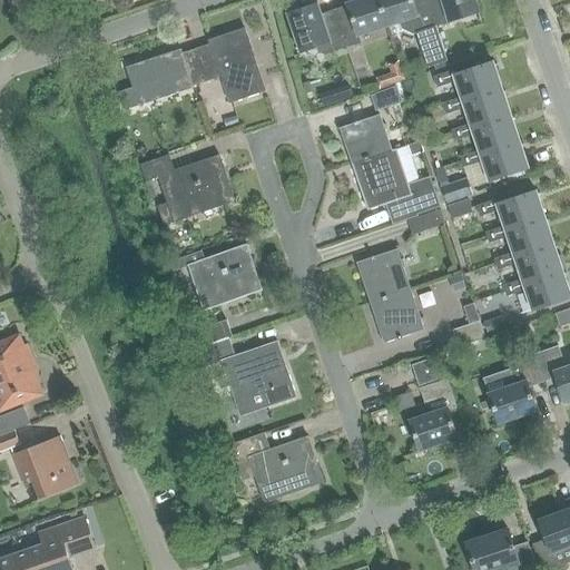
[(346,9),(333,12),(345,48),(360,42),(357,36),(386,27),(376,0),(361,0),(345,6),(346,9)]
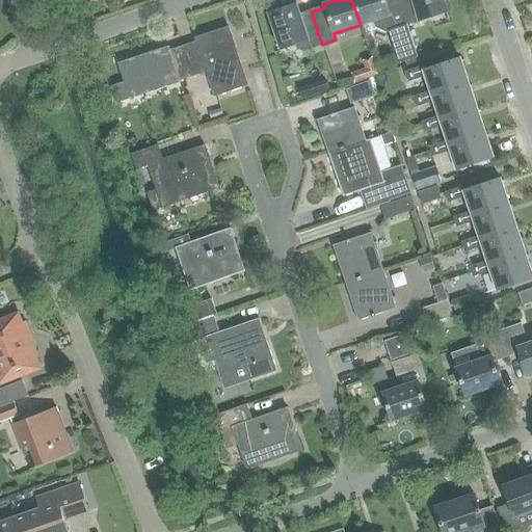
[(351,0),(361,25),(372,21),(374,27),(384,32),(387,31),(398,63),(417,57),(405,25),(397,0),(351,0)]
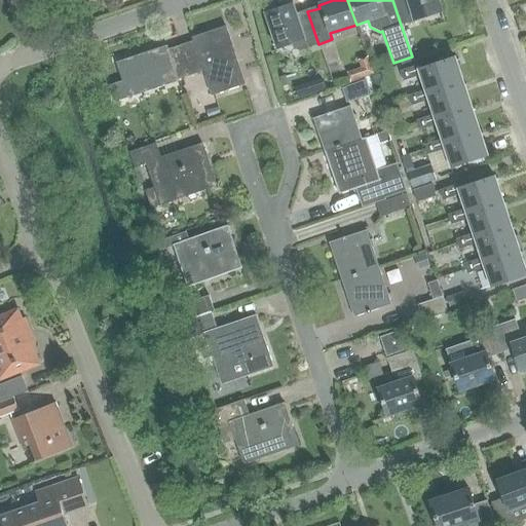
[(392,0),(401,25),(441,11),(437,0),(392,0)]
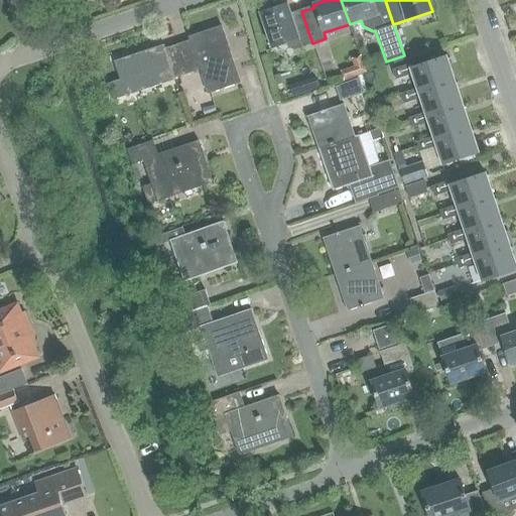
[(299,47),(312,43),(301,11),(289,16),(285,3),(259,12),(270,46),(296,38),(299,47)]
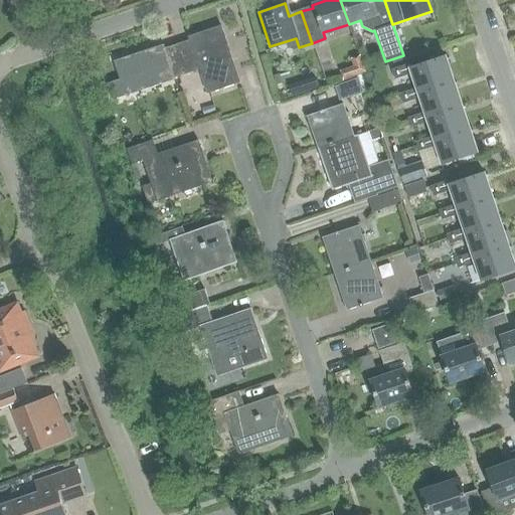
[(189,41),(177,45),(186,72),(199,68),(207,93),(237,83),(218,26),(188,36),(189,41)]
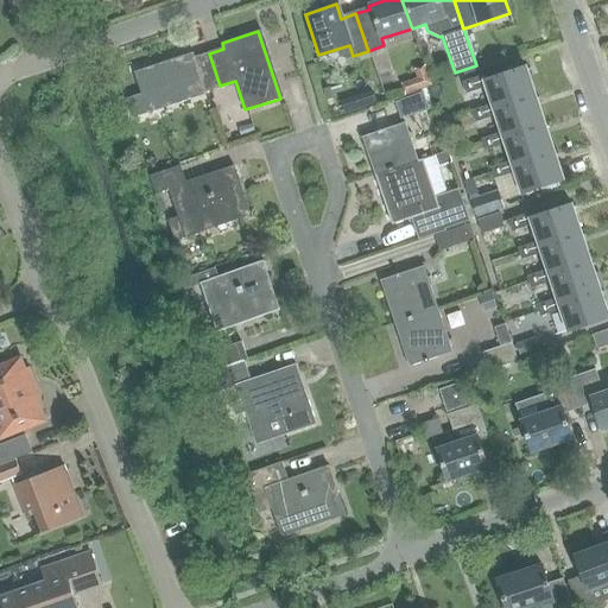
[(206,90),(220,86),(209,54),(195,58),(192,52),(133,71),(140,94),(126,99),(132,116),(206,93),(206,90)]
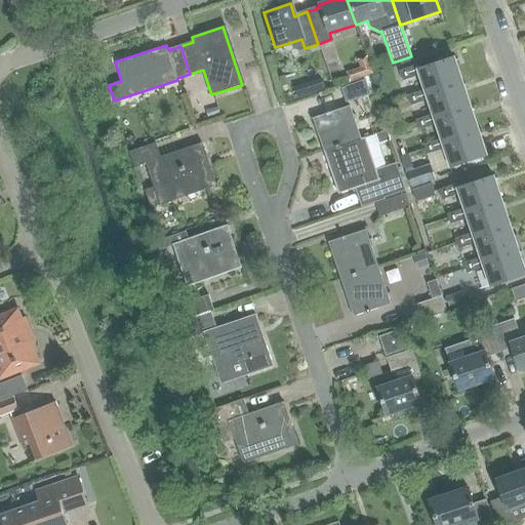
[(422,90),(425,94),(461,82),(453,57),(418,69),(416,65),(398,71),(401,81),(418,76),(422,90)]
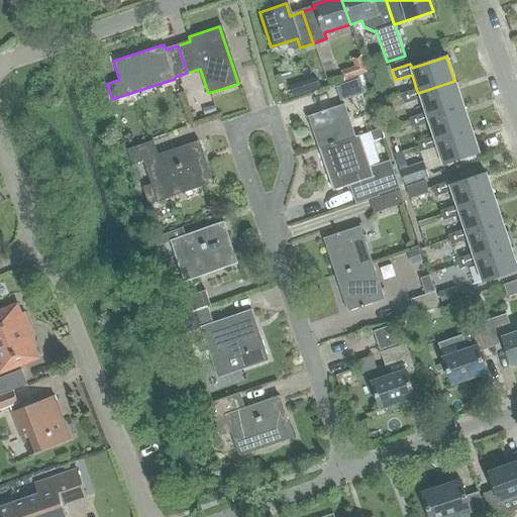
[(358,78),(335,86),(340,101),(364,93),(358,78)]
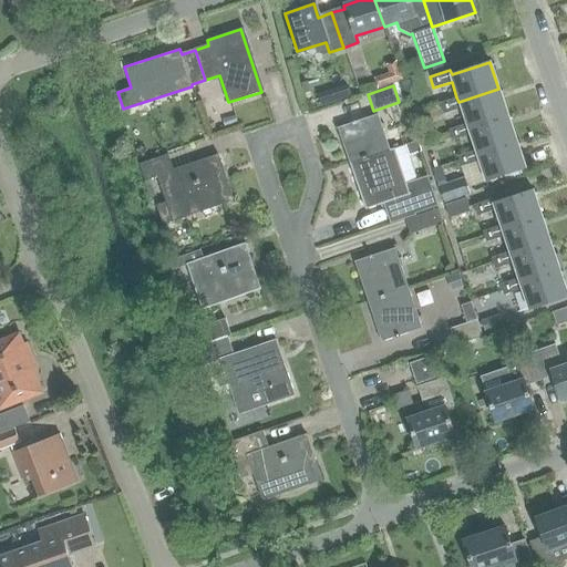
[(465,124),(466,129),(506,115),(498,89),(459,102),(456,98),(439,103),(442,113),(460,107),(465,124)]
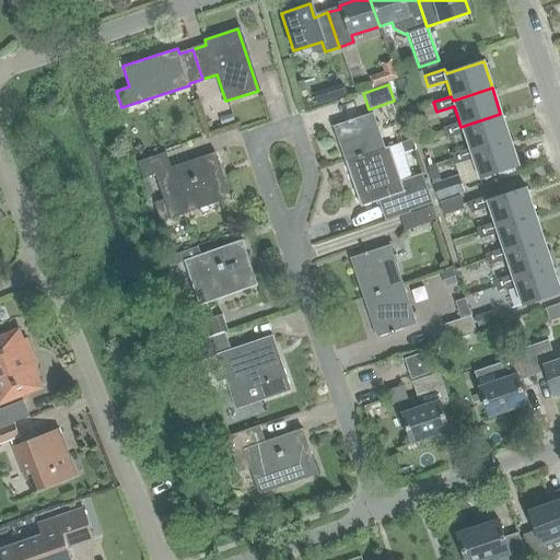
[(331,127),(343,162),(384,148),(372,113),(331,127)]
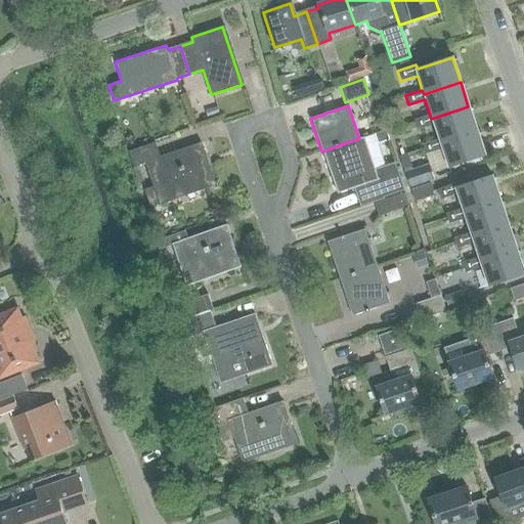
[(438,139),(439,143),(476,131),(468,106),(431,119),(430,115),(413,120),(417,130),(433,124),(438,139)]
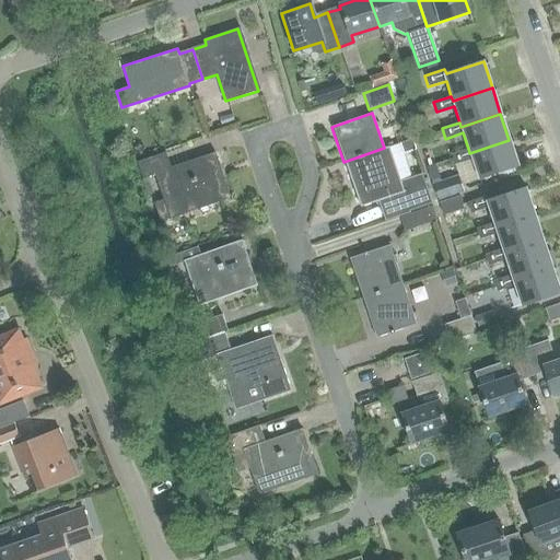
[(469,153),(468,149),(451,155),(454,164),(471,159),(478,179),(517,166),(509,140),(469,153)]
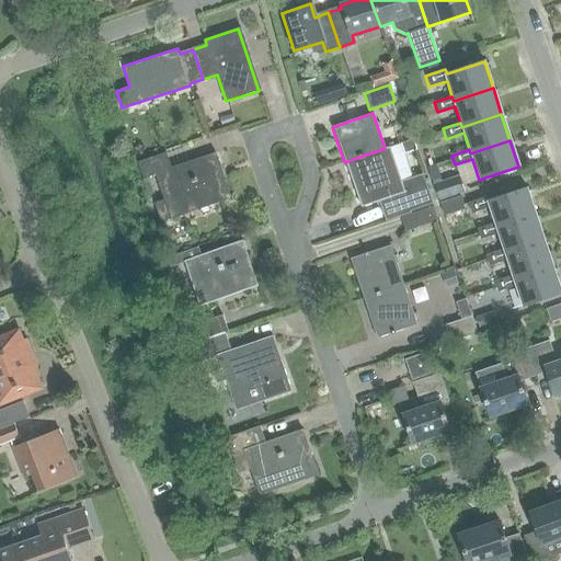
[(385,148),(344,162),(356,197),(361,207),(403,193),(410,212),(432,204),(422,176),(401,183),(388,147),(385,148)]
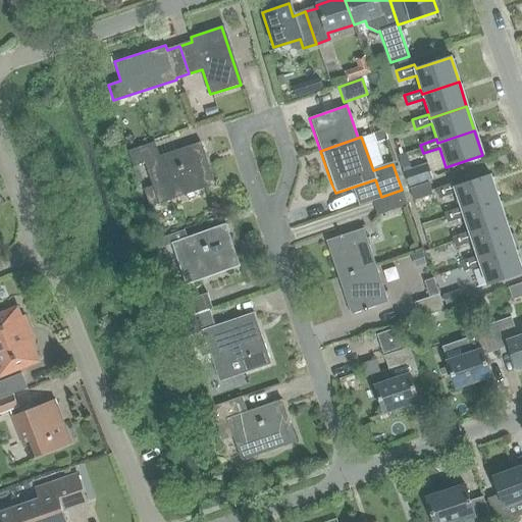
[(144,164),(152,187),(144,189),(149,206),(213,185),(199,142),(157,156),(153,142),(128,151),(134,167),(144,164)]
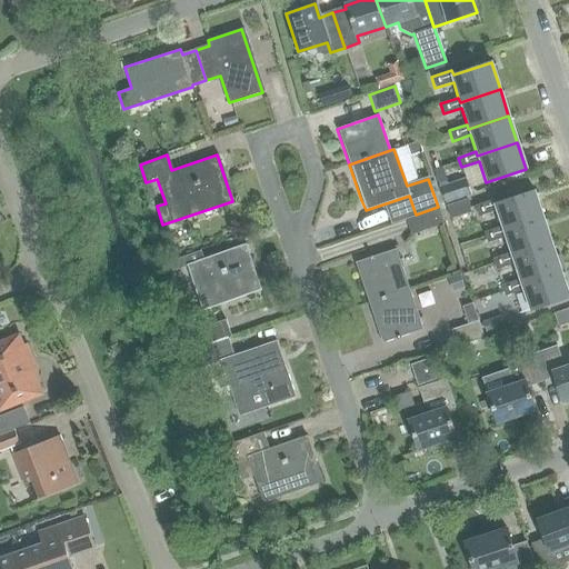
[(445,202),(471,193),(466,179),(440,188),(445,202)]
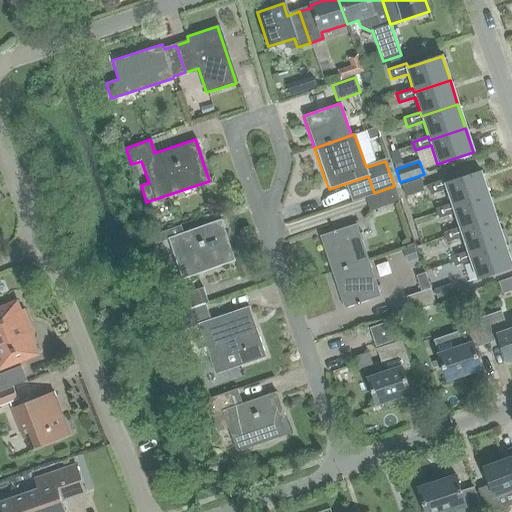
[(452,204),(453,207),(488,195),(480,171),(446,182),(445,179),(427,185),(431,195),(447,190),(452,204)]
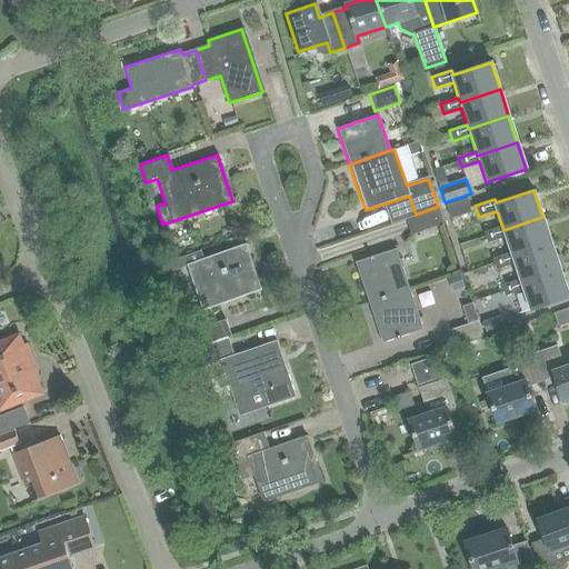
[(471,212),(467,199),(446,206),(450,220),(471,212)]
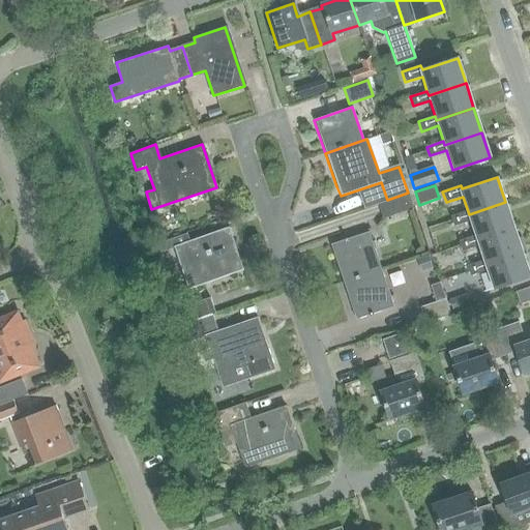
[(408,196),(378,205),(382,218),(412,208),(408,196)]
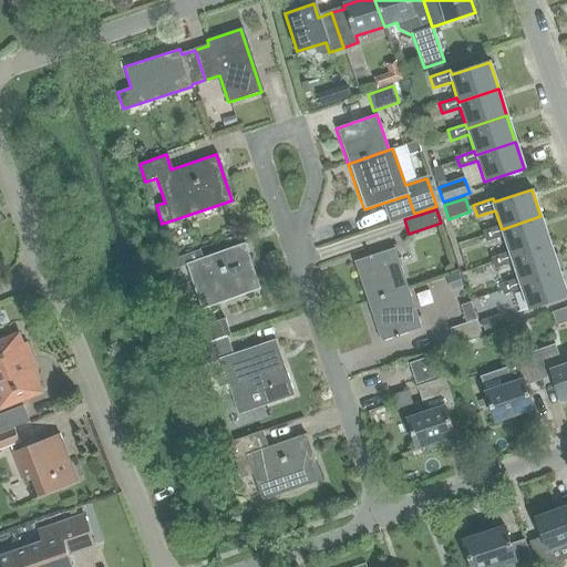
[(509,253),(511,256),(549,243),(540,216),(502,229),(501,226),(482,232),(485,243),(504,237),(509,253)]
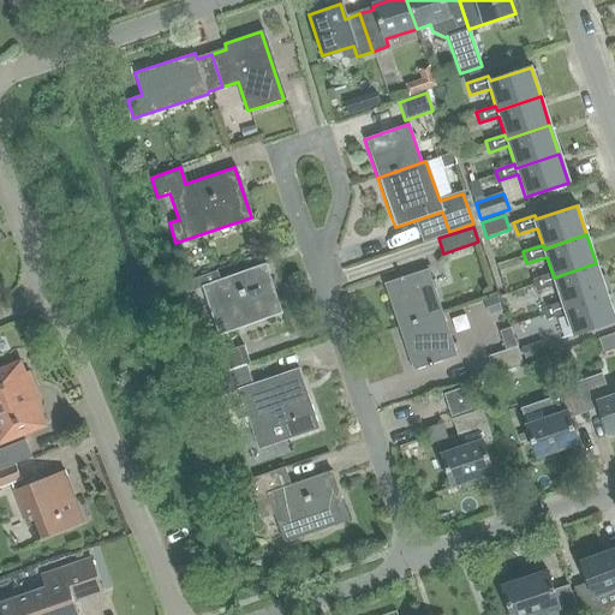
[(562,302),(563,306),(605,292),(596,263),(554,278),(553,274),(532,280),(536,292),(556,285),(562,302)]
